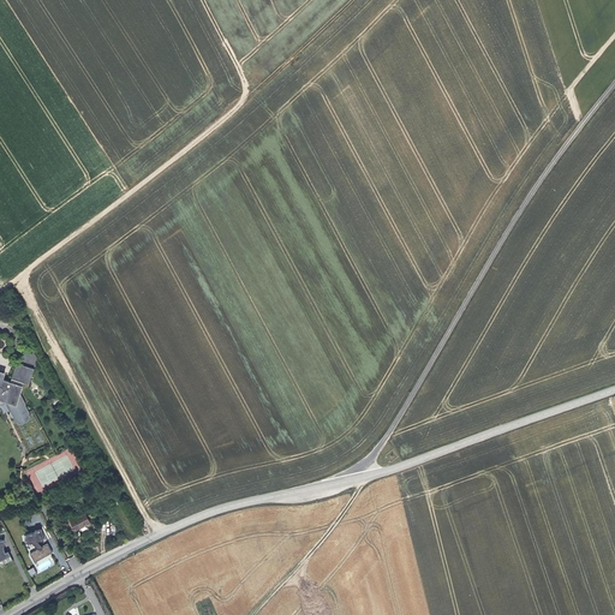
[(0,399),(5,400),(10,412),(11,411),(15,419),(18,423),(23,424),(29,422),(30,416),(29,412),(25,404),(21,393),(23,382),(29,384),(34,368),(17,363),(11,382),(3,380),(4,377),(0,375),(0,399)]
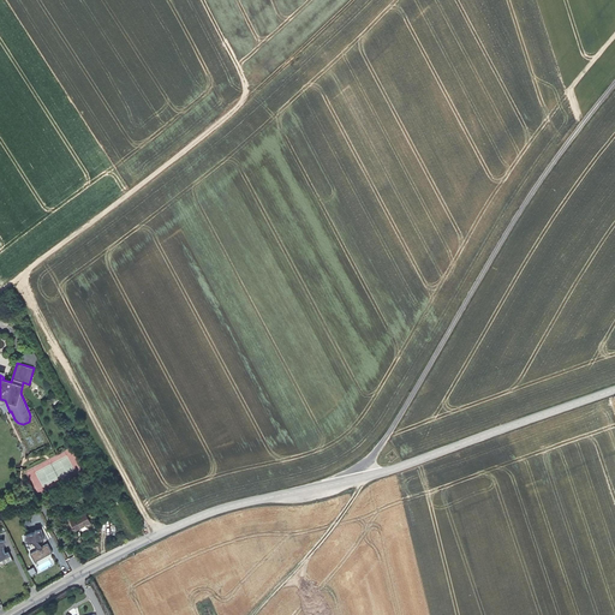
[(115,507),(120,503),(115,494),(109,496),(115,507)]
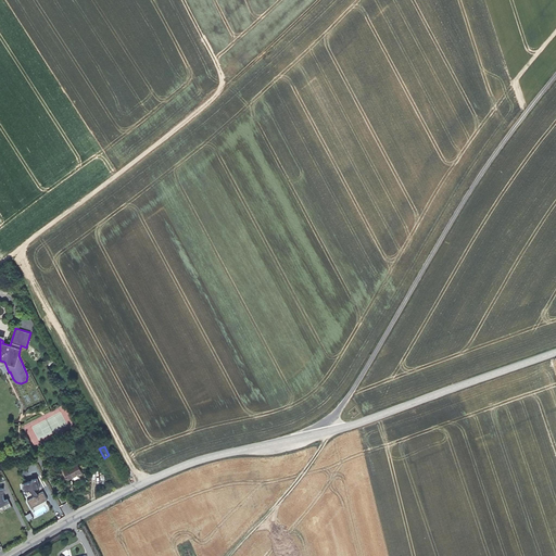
[(78,454),(75,447),(65,452),(68,458),(78,454)]
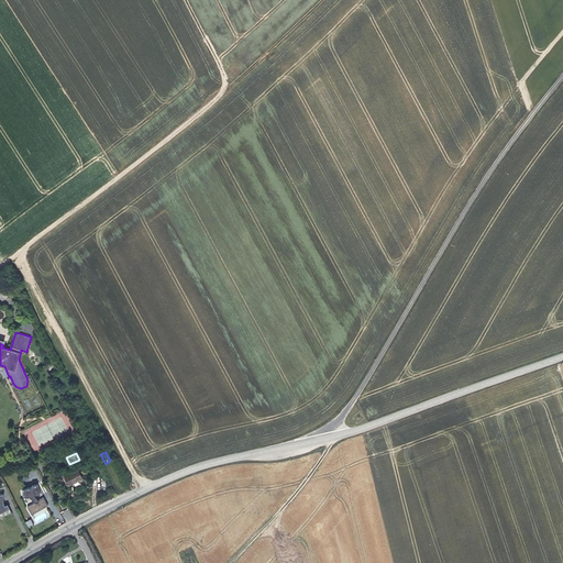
[(114,482),(118,479),(112,467),(108,470),(114,482)]
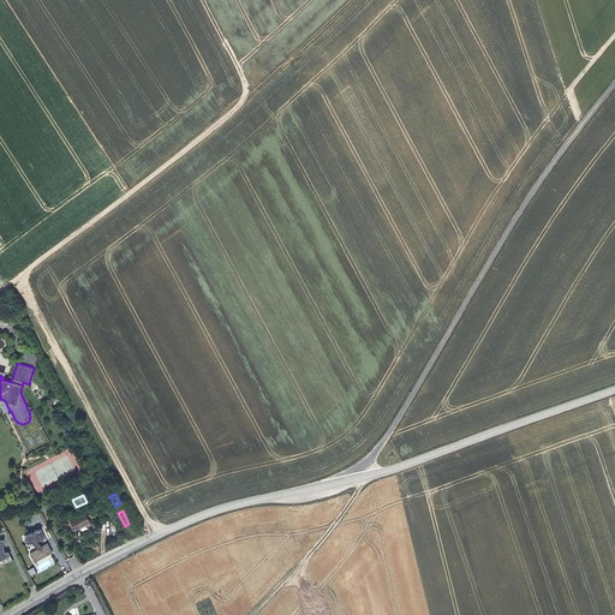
[(72,519),(70,520),(76,530),(90,523),(85,512),(77,515),(76,514),(71,517),(72,519)]
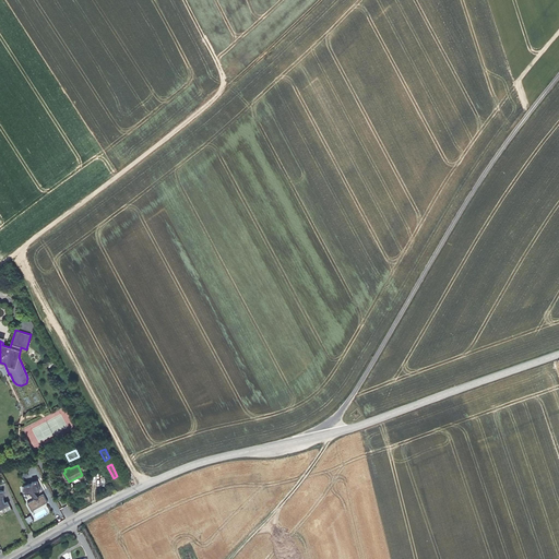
[(37,482),(32,484),(32,485),(22,487),(24,495),(30,494),(35,498),(27,502),(32,511),(47,502),(43,495),(38,497),(34,492),(39,490),(37,482)]
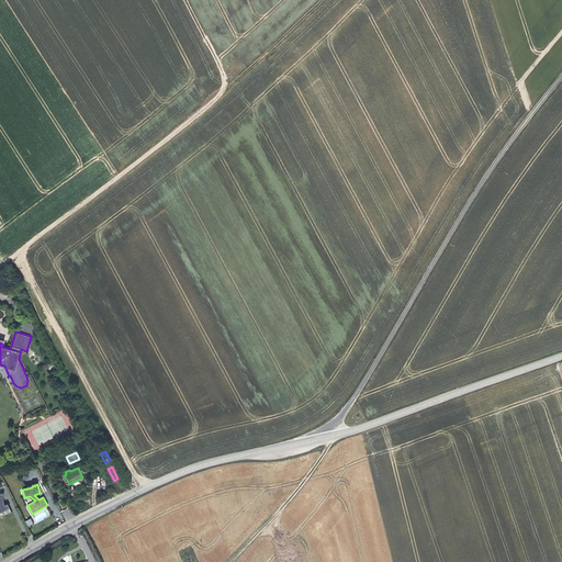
[(0,493),(0,512),(3,510),(6,515),(11,512),(8,504),(3,506),(2,504),(3,503),(3,493),(0,493)]
